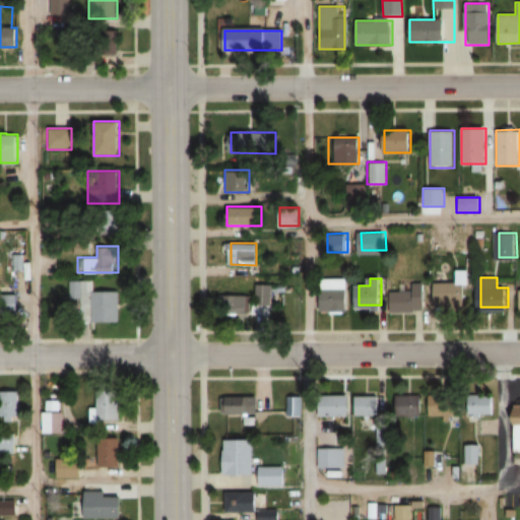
[(91,289),(91,280),(68,280),(68,311),(79,311),(79,322),(119,322),(119,289),(91,289)]
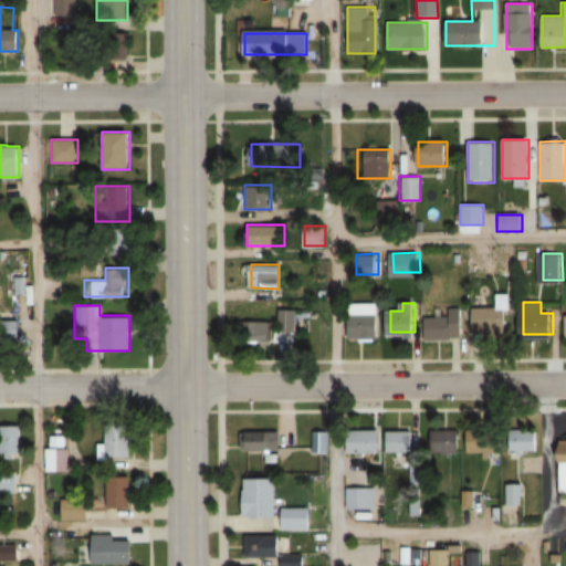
[(475,307),(475,326),(514,326),(514,307),(475,307)]
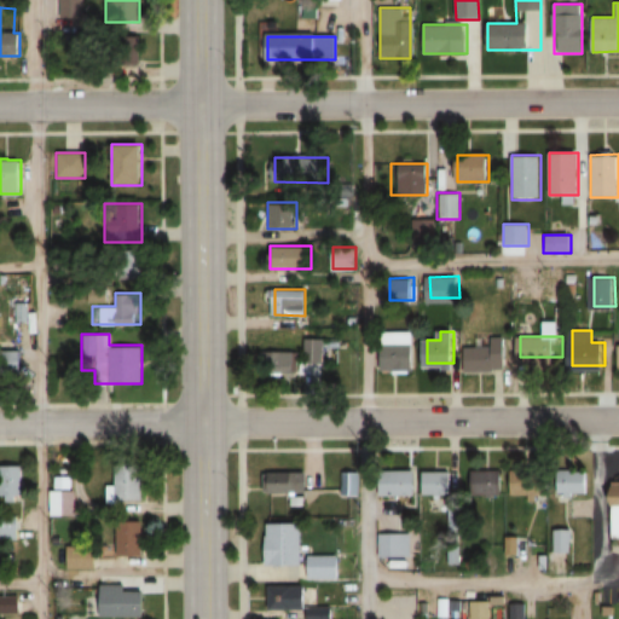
[(307,337),(308,360),(324,360),(324,337),(307,337)]
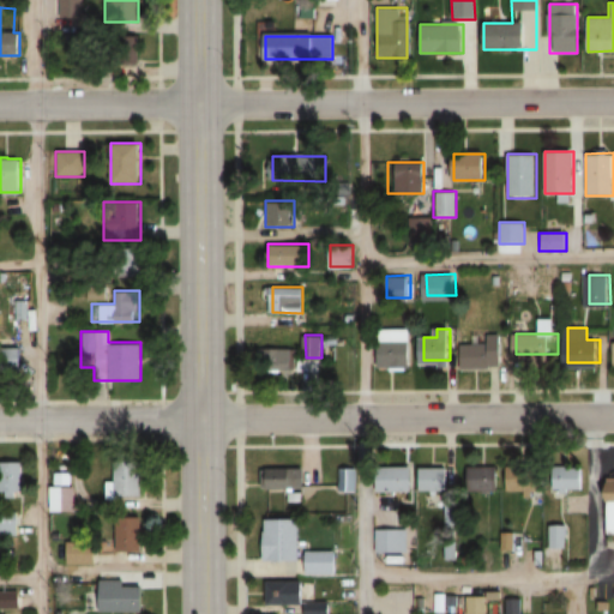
[(464,344),(464,365),(491,366),(491,361),(500,361),(500,335),(493,335),(493,344),(464,344)]
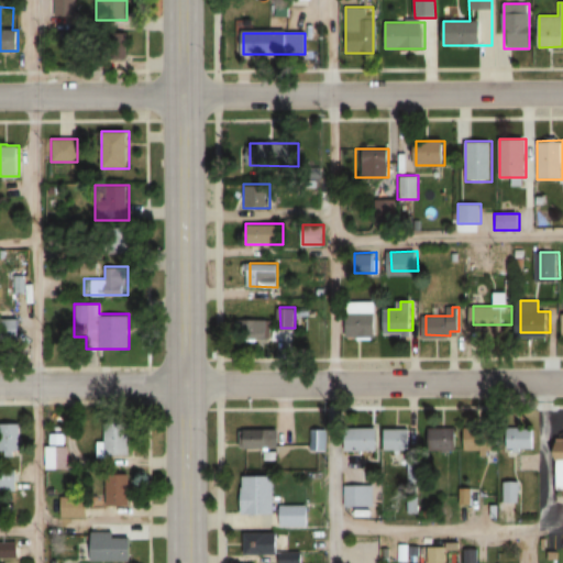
[(349,312),(350,333),(376,333),(376,312),(349,312)]
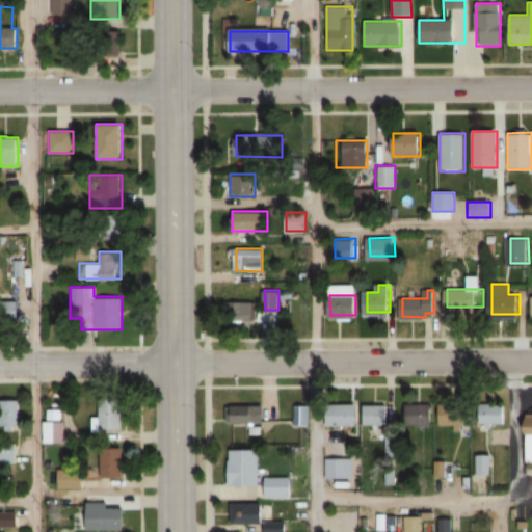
[(7,333),(21,333),(21,324),(33,324),(33,302),(7,302),(7,333)]
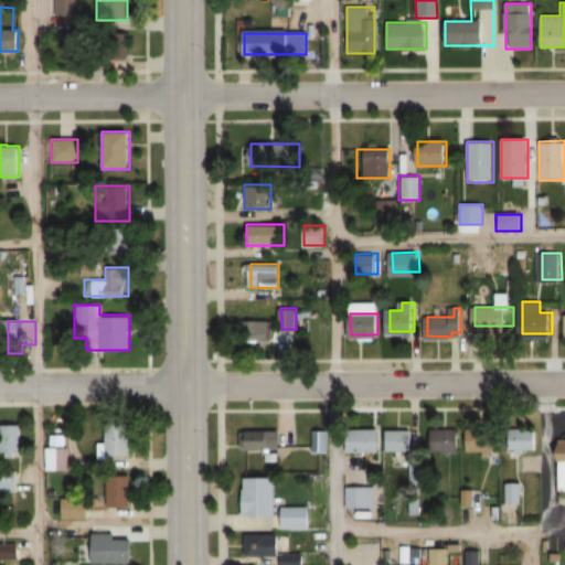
[(246,321),(246,338),(270,338),(270,321),(246,321)]
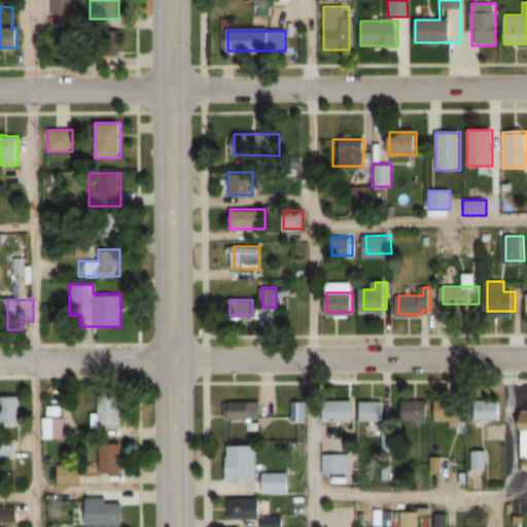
[(90,414),(90,427),(120,427),(120,395),(97,395),(97,414),(90,414)]
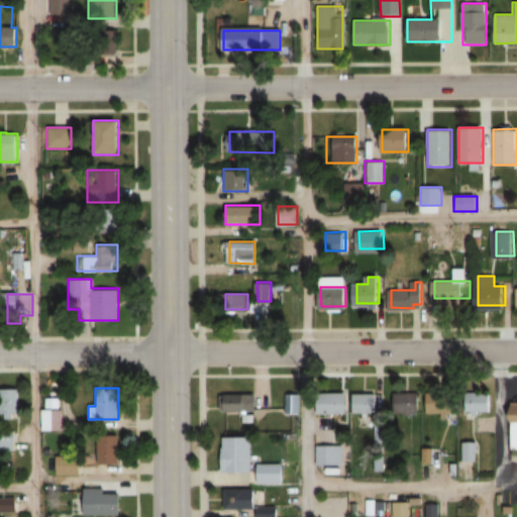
[(17,390),(1,390),(1,419),(17,419),(17,390)]
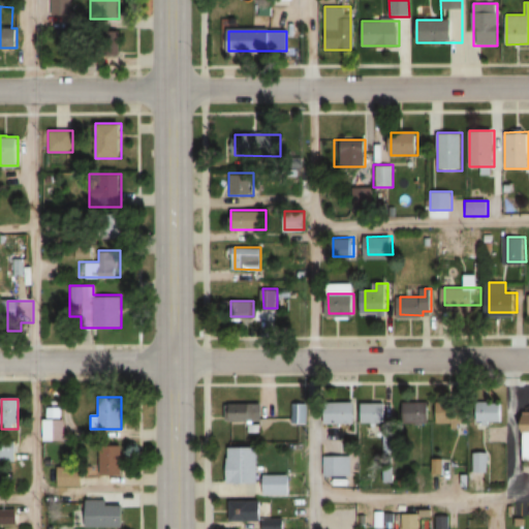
[(438,401),(438,418),(463,418),(463,401),(438,401)]
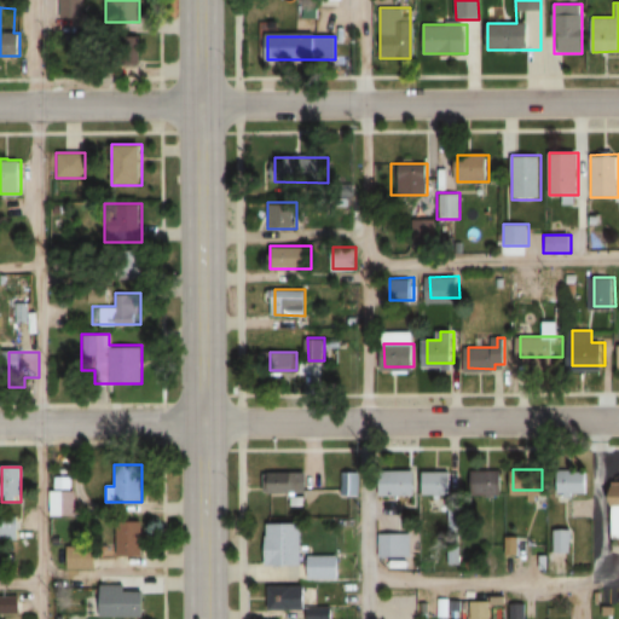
[(272,470),(272,489),(306,490),(306,472),(272,470)]
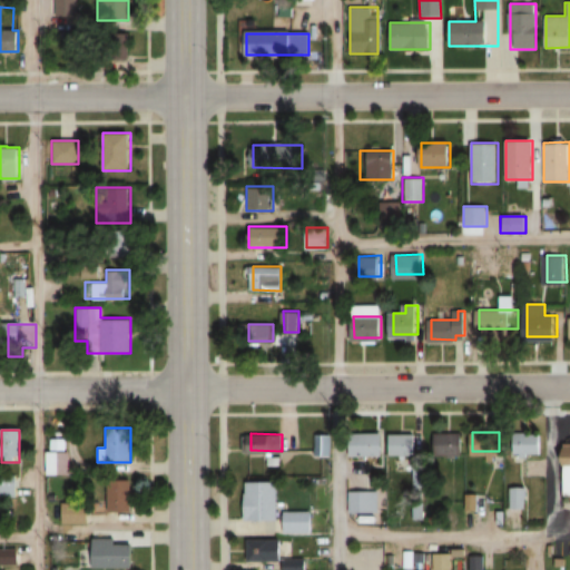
[(435,433),(435,450),(459,450),(459,433),(435,433)]
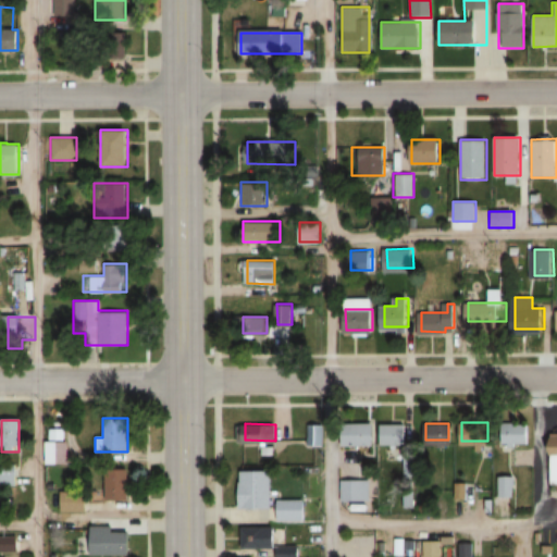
[(310,424),(310,443),(322,443),(322,424),(310,424)]
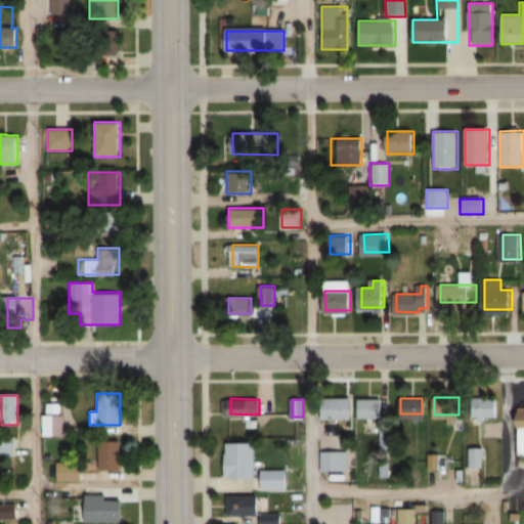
[(361,399),(361,417),(381,416),(380,399),(361,399)]
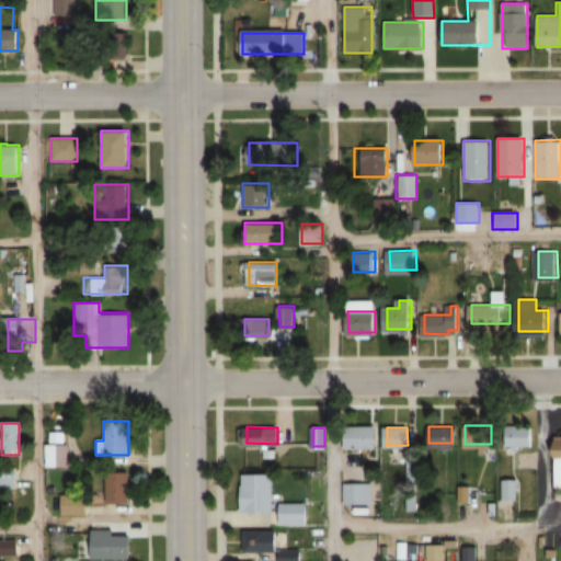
[(353,428),(353,447),(377,447),(377,428),(353,428)]
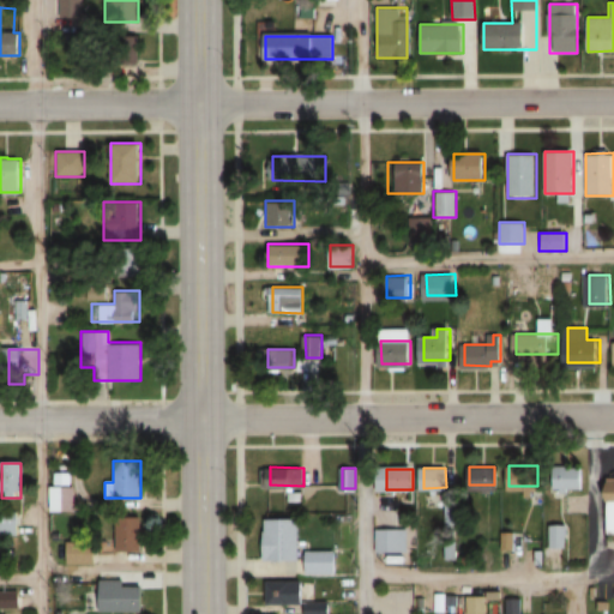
[(558,469),(559,486),(584,486),(584,469),(558,469)]
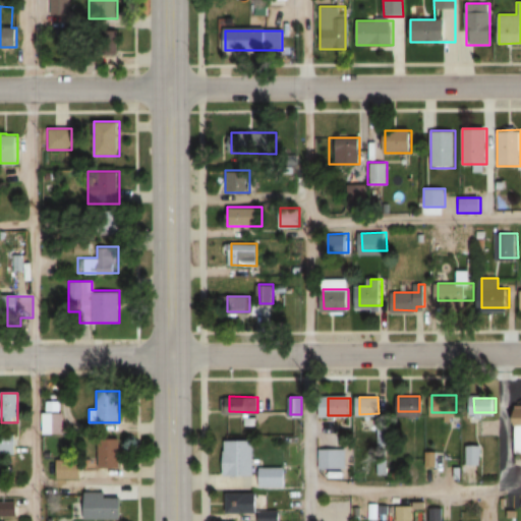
[(63,435),(63,413),(42,413),(42,435),(63,435)]
